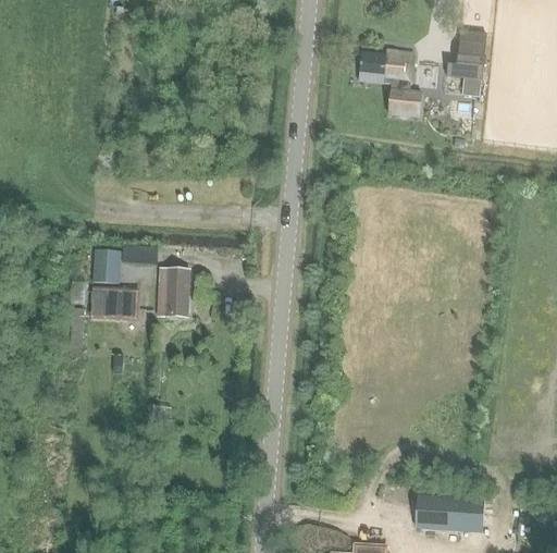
[(456,63),(447,62),(446,75),(481,80),(485,42),(458,39),(456,63)]
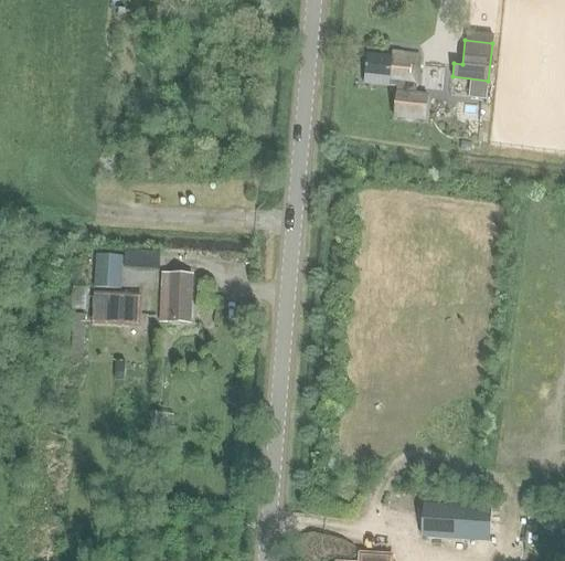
[(363,80),(397,82),(394,114),(425,117),(427,93),(415,92),(418,53),(392,50),(391,55),(365,53),(363,80)]
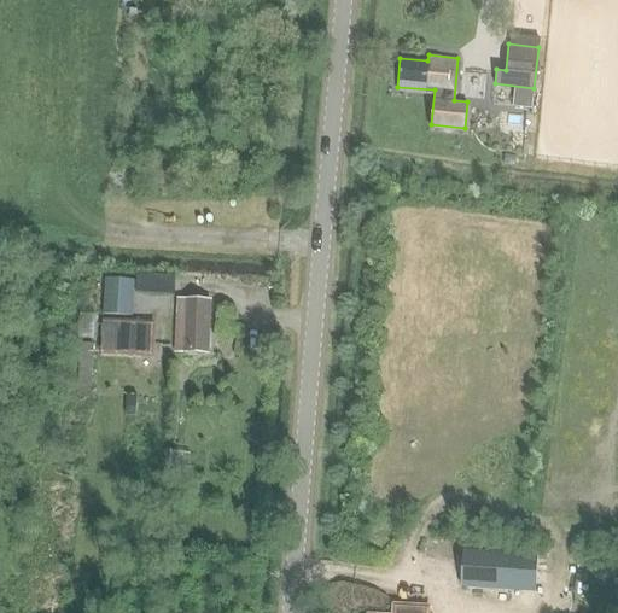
[(133,313),(134,276),(105,275),(103,311),(133,313)]
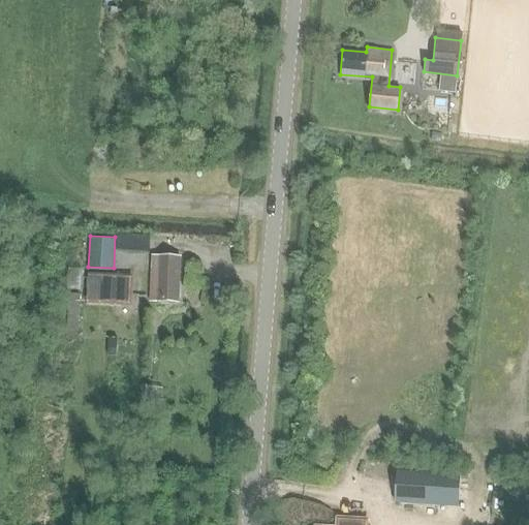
[(156,298),(178,299),(180,256),(151,255),(150,275),(157,275),(156,298)]
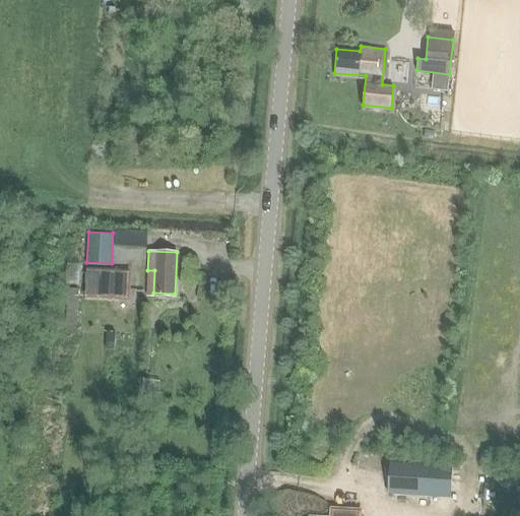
[(89,265),(89,292),(133,292),(133,265),(89,265)]
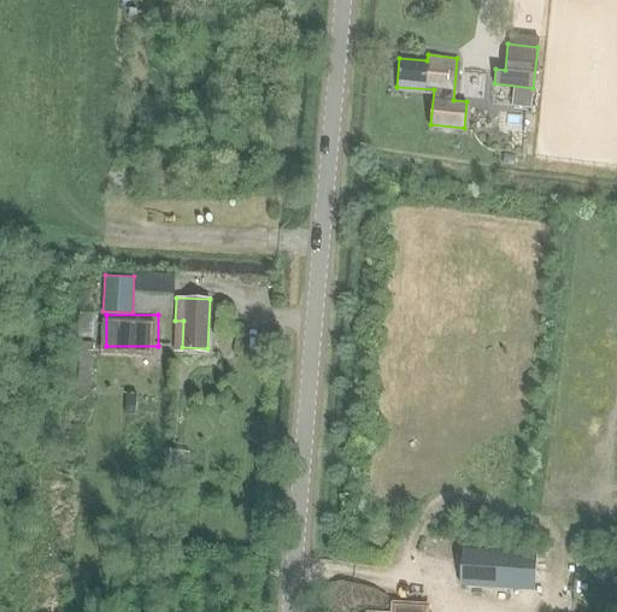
[(462,547),(459,584),(534,589),(536,552),(462,547)]
